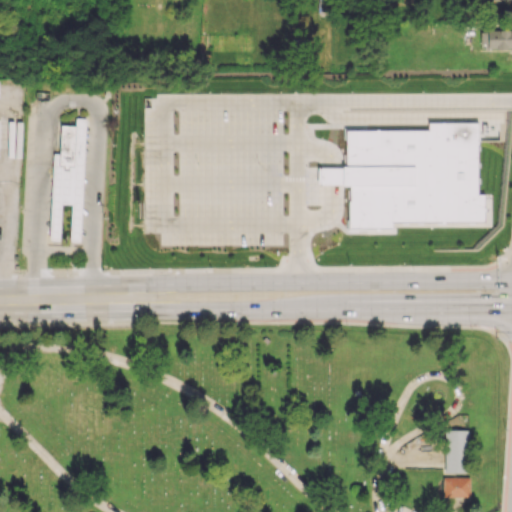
[(511,48),(511,29),(487,28),(487,48),(511,48)]
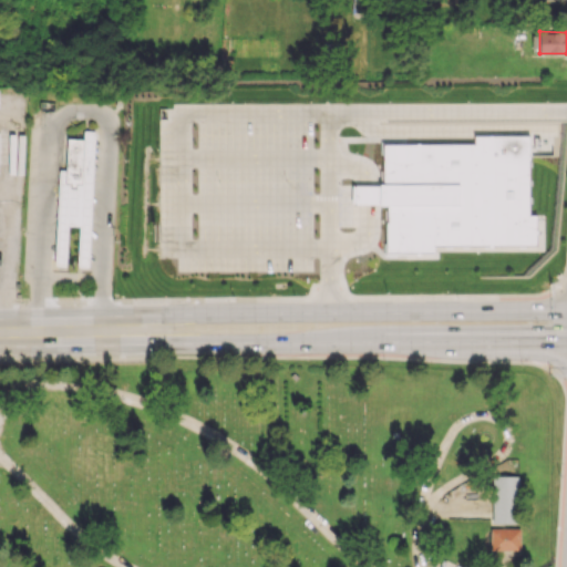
[(94,131),(83,130),(83,138),(66,137),(65,169),(58,169),(54,264),(66,264),(68,225),(79,226),(78,265),(90,266),(94,131)]
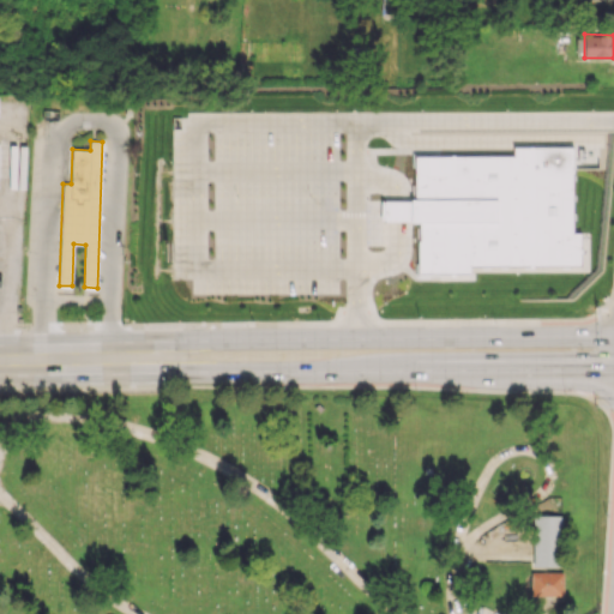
[(572,146),(513,146),(513,156),(413,156),(413,222),(417,222),(417,272),(468,272),(468,264),(581,264),(581,232),(571,232),(572,146)]
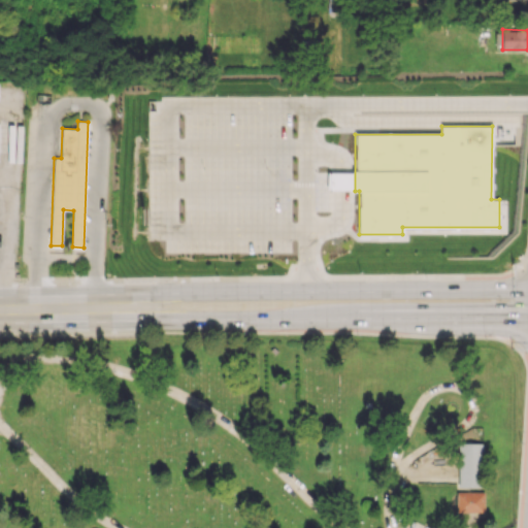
[(482,442),(458,443),(459,488),(483,487),(482,442)]
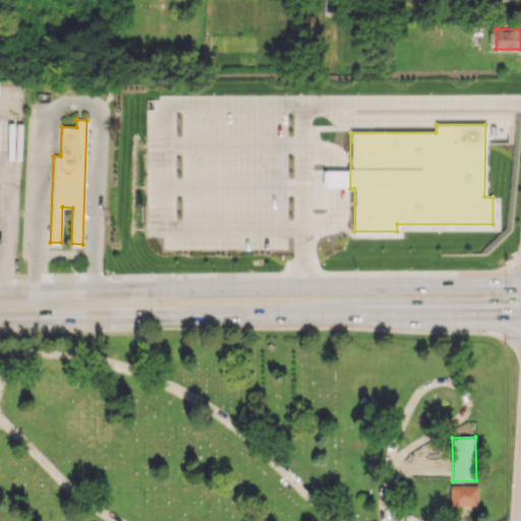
[(478,485),(451,484),(450,506),(477,507),(478,485)]
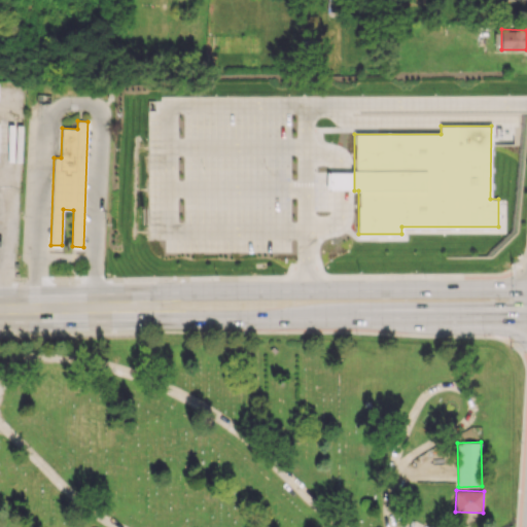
All buildings are outlined.
